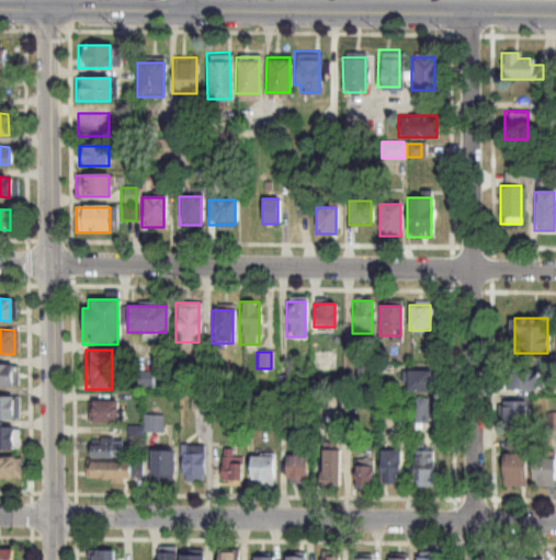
[(12,364),(0,364),(0,387),(12,387),(12,364)]
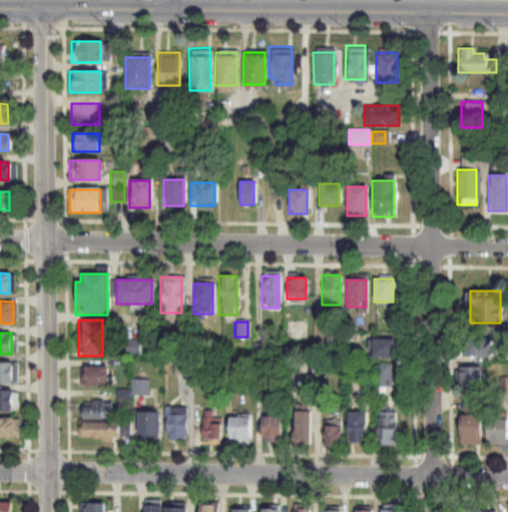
[(488,338),(460,338),(460,357),(488,357),(488,338)]
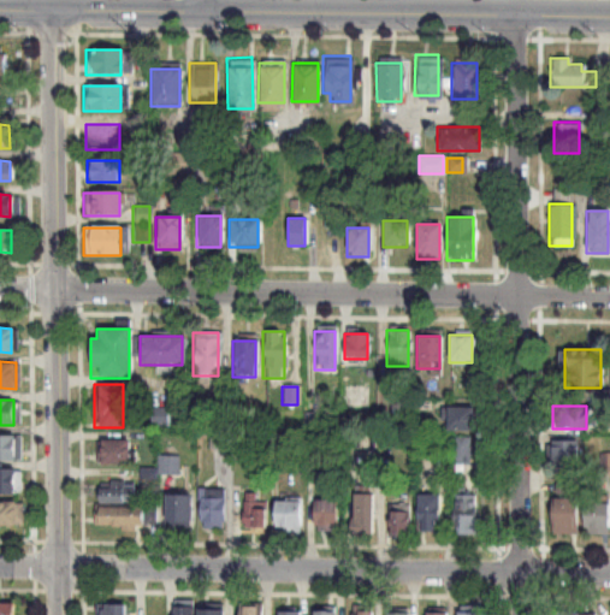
[(473,408),(445,408),(445,431),(473,431),(473,408)]
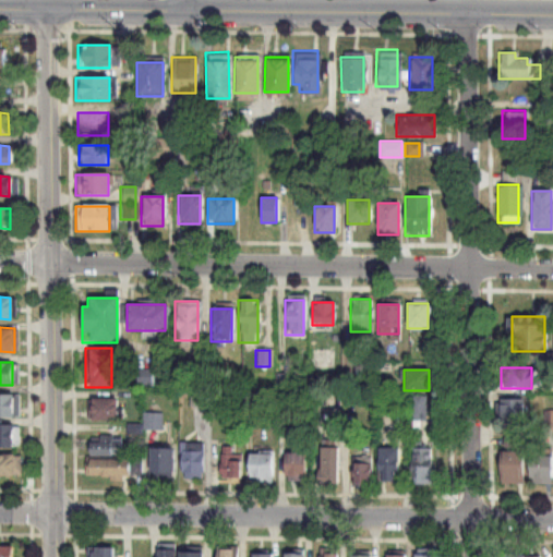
[(15,395),(0,395),(0,416),(15,416),(15,395)]
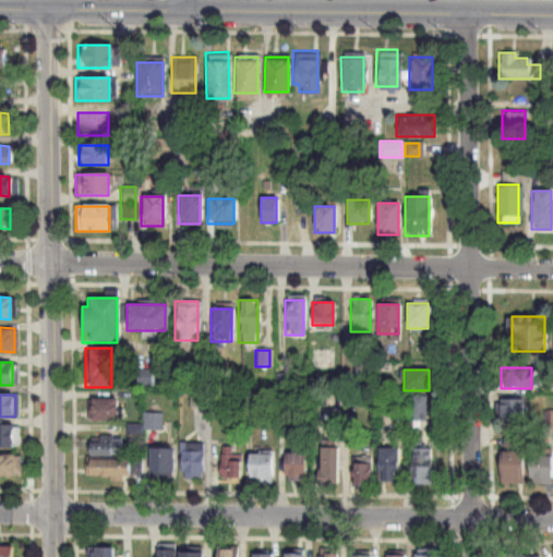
[(423,397),(407,397),(407,420),(423,420),(423,397)]
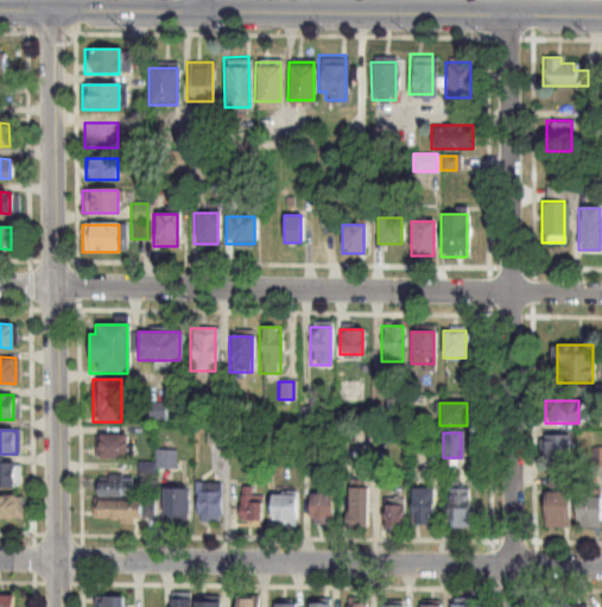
[(125,435),(95,435),(95,457),(125,457),(125,435)]
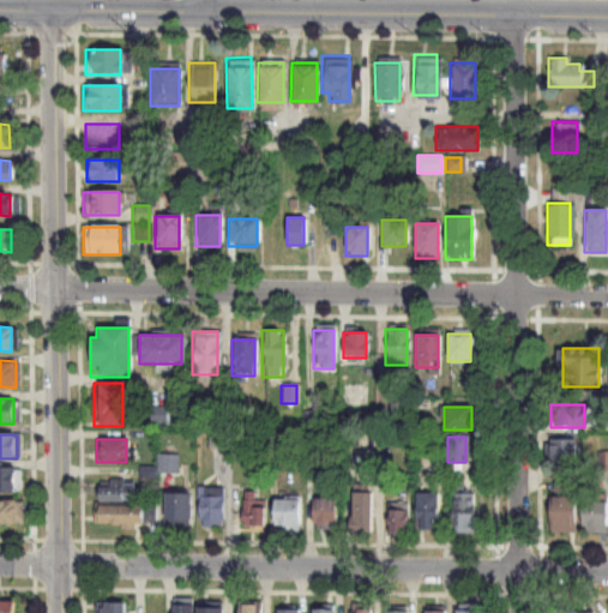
[(575,475),(575,443),(549,443),(549,475),(575,475)]
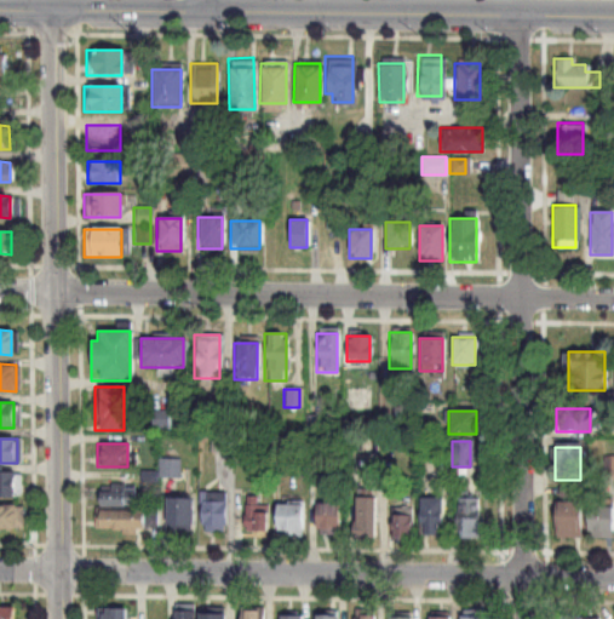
[(613,475),(613,453),(600,454),(600,475),(613,475)]
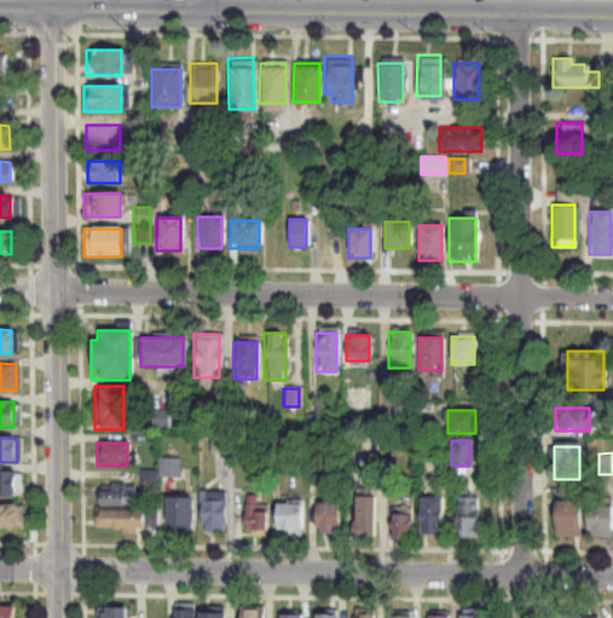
[(0,496),(15,496),(15,472),(0,471),(0,496)]
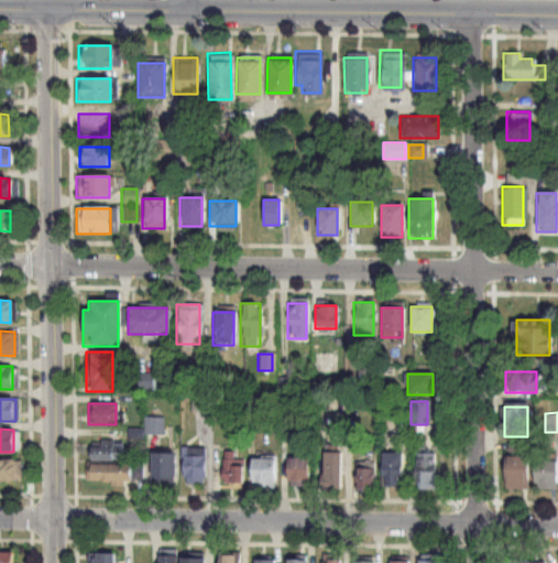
[(201,447),(179,447),(179,482),(201,482),(201,447)]
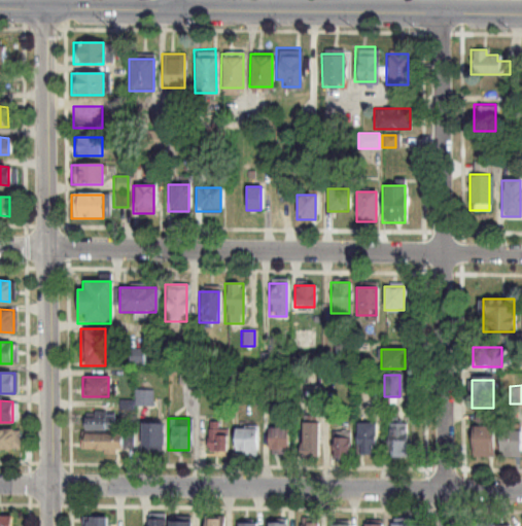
[(111,431),(111,421),(79,421),(79,450),(127,450),(127,431),(111,431)]
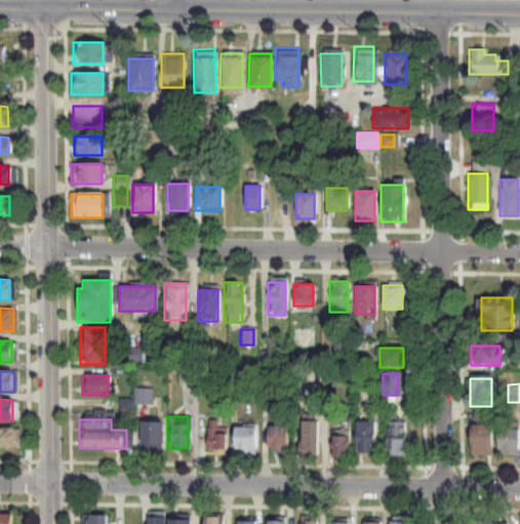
[(138,421),(138,448),(160,448),(160,421),(138,421)]
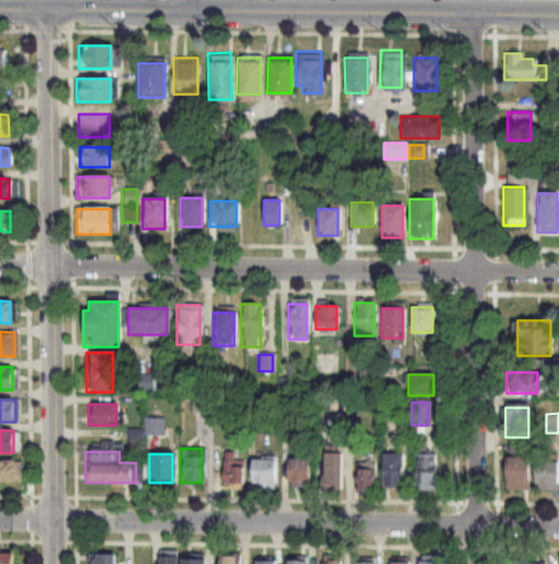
[(339,491),(339,454),(321,454),(321,491),(339,491)]
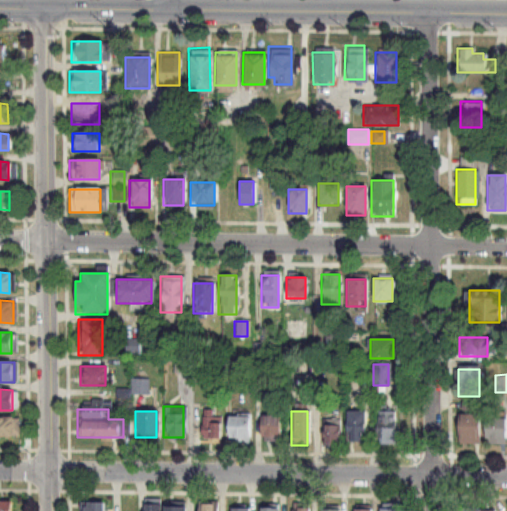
[(345,442),(363,442),(363,411),(345,411),(345,442)]
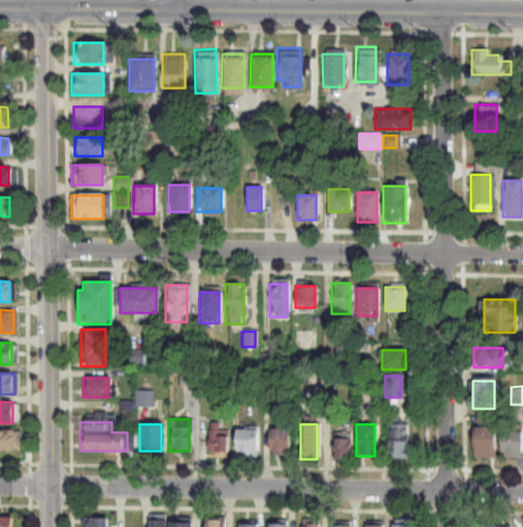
[(491,424),(490,455),(468,455),(469,424),(491,424)]
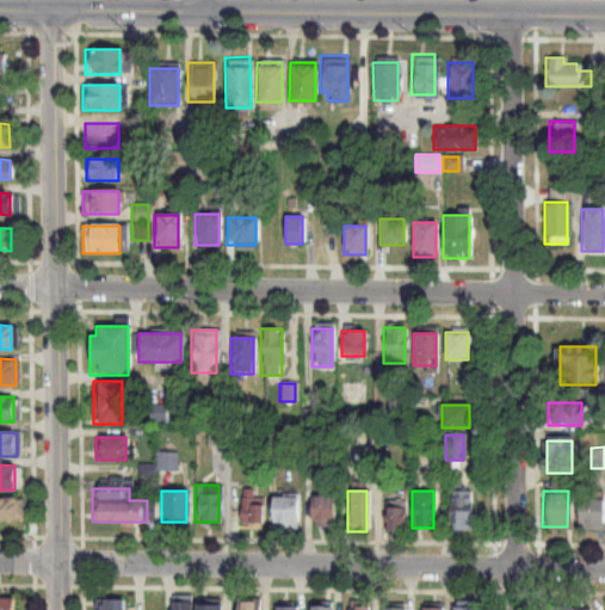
[(578,530),(600,530),(600,491),(578,491),(578,530)]
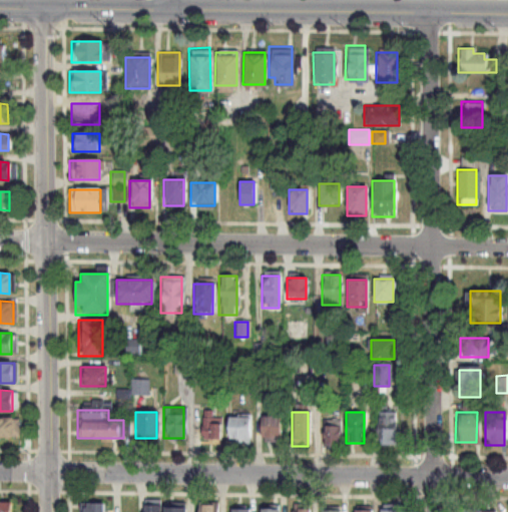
[(376,445),(395,445),(394,413),(376,413),(376,445)]
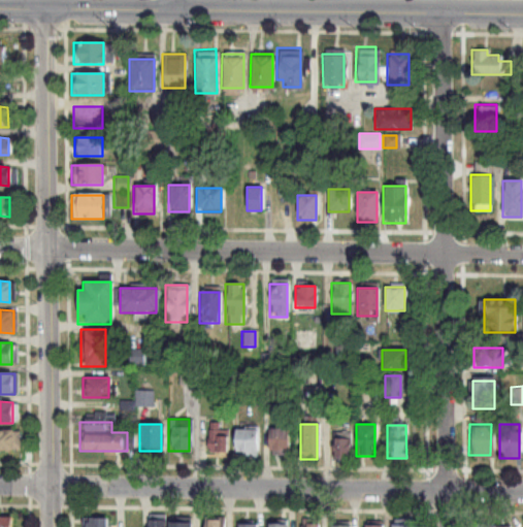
[(255,427),(233,427),(233,455),(255,455),(255,427)]
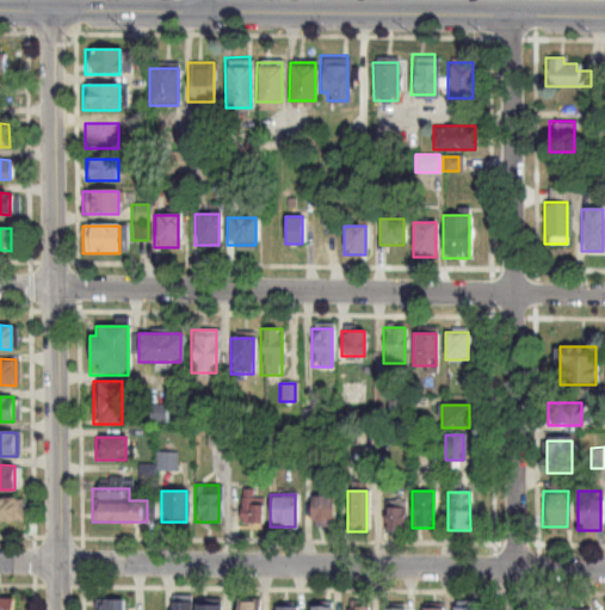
[(238,523),(259,523),(259,495),(238,495),(238,523)]
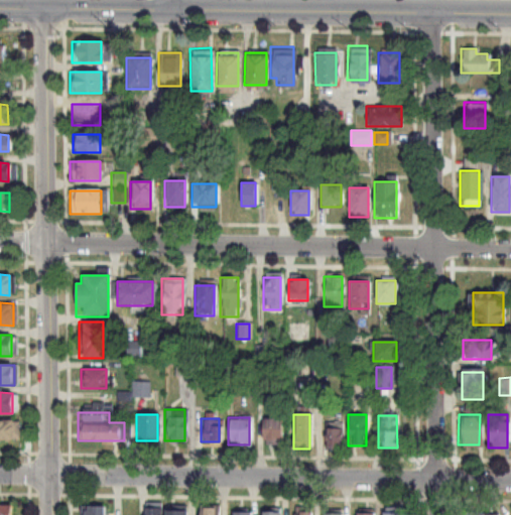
[(280,418),(261,418),(261,442),(280,442),(280,418)]
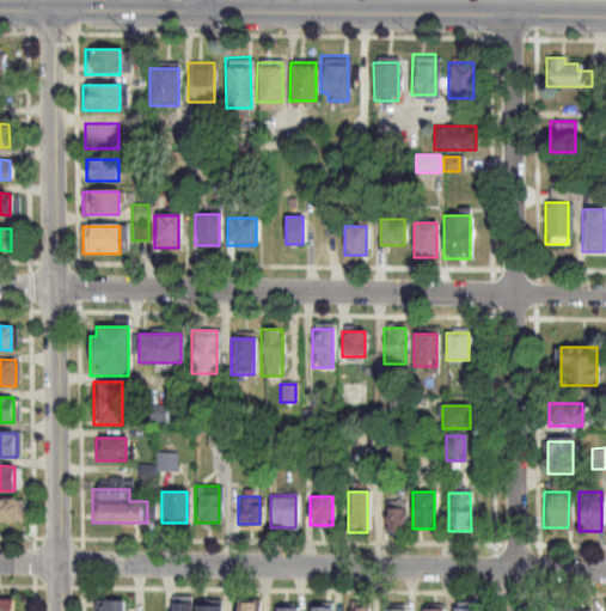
[(0,521),(17,523),(17,499),(0,499),(0,521)]
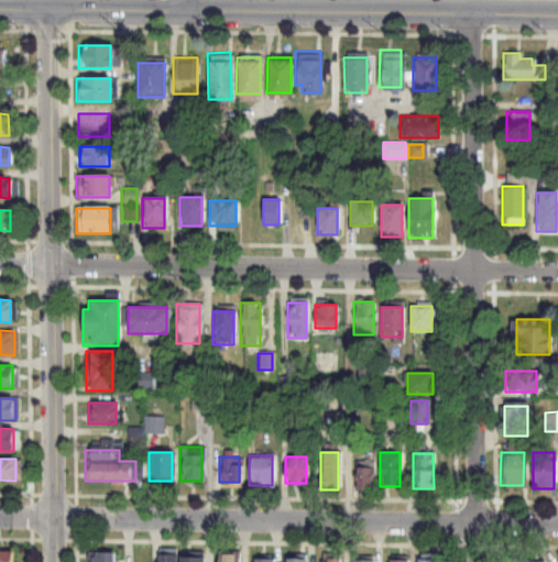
[(372,467),(353,467),(353,489),(372,489),(372,467)]
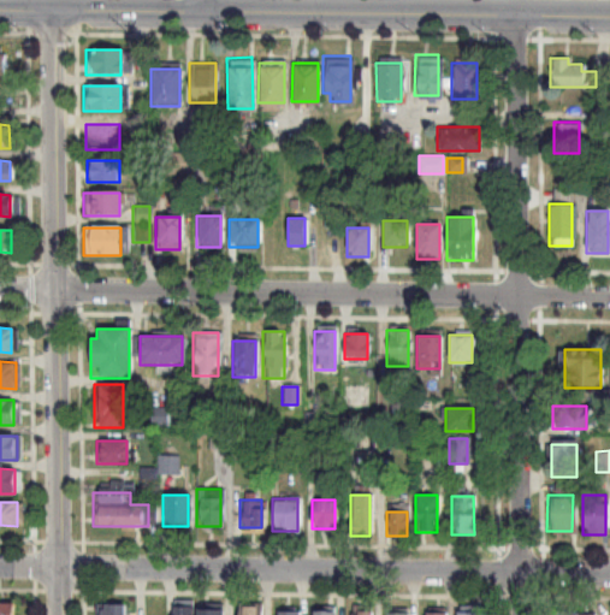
[(0,614),(9,614),(10,603),(0,602),(0,614)]
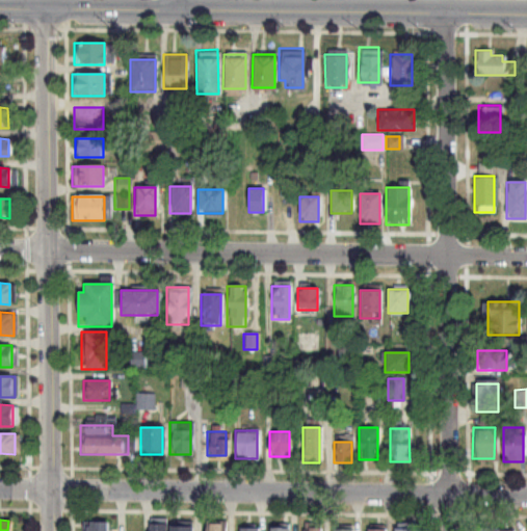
[(82,530),(104,530),(104,522),(83,522),(82,530)]
